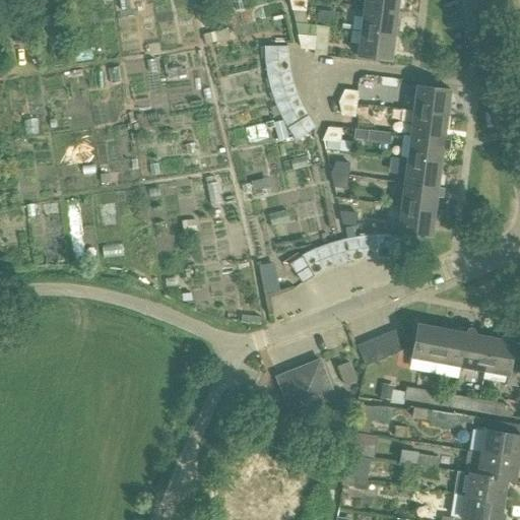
[(306,0),(288,0),(291,10),(306,12),(306,0)]
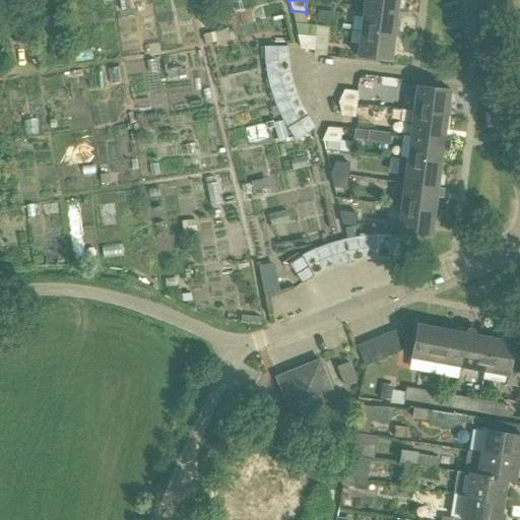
[(398,11),(399,0),(365,0),(365,7),(398,11)]
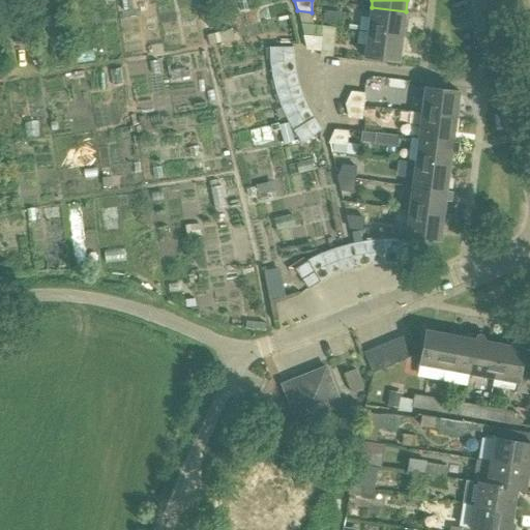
[(403,36),(406,11),(372,7),(369,32),(403,36)]
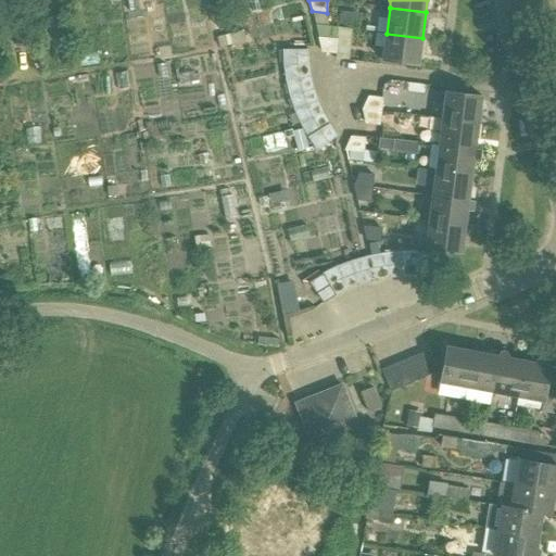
[(202,22),(206,49),(219,47),(216,20),(202,22)]
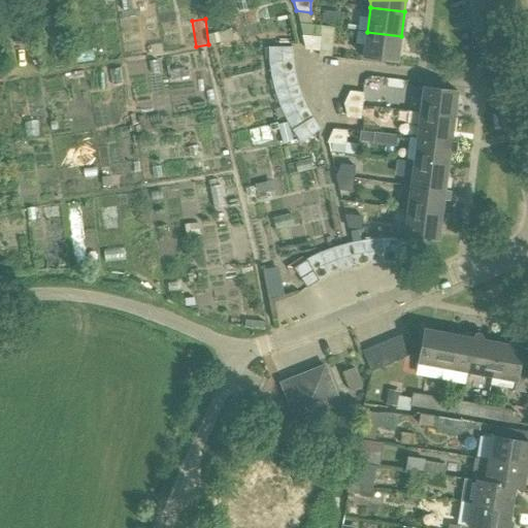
[(230,45),(257,38),(255,28),(227,35),(230,45)]
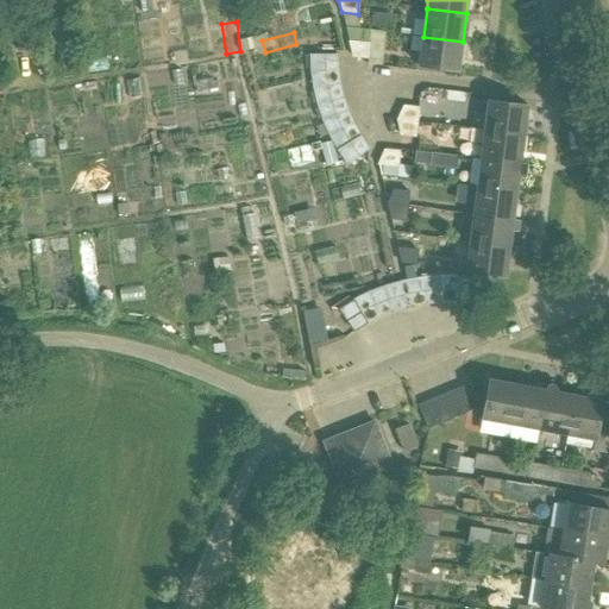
[(459,71),(463,42),(424,37),(420,67),(459,71)]
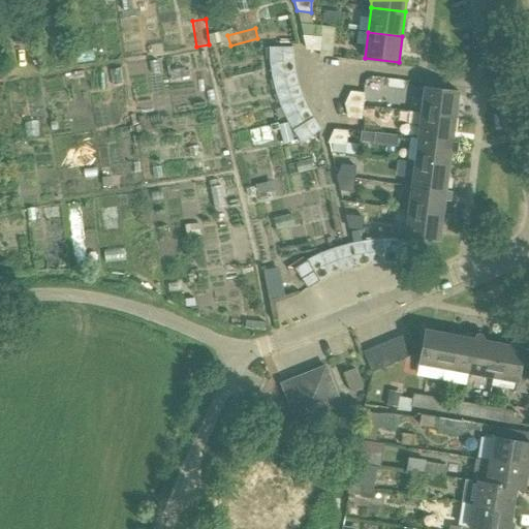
[(320,52),(321,37),(303,35),(306,50),(320,52)]
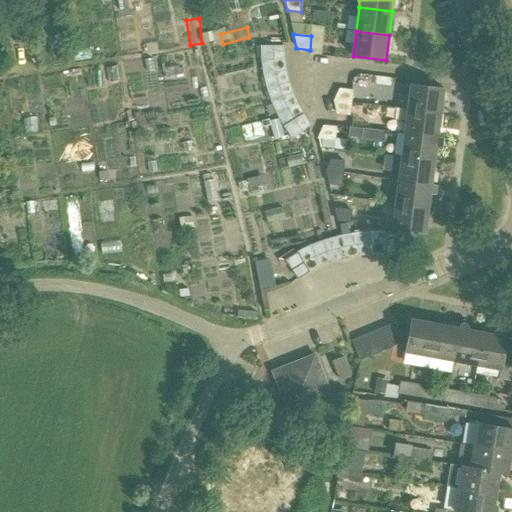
[(261,62),(284,60),(284,59),(284,45),(260,45),(261,61),(261,62)]
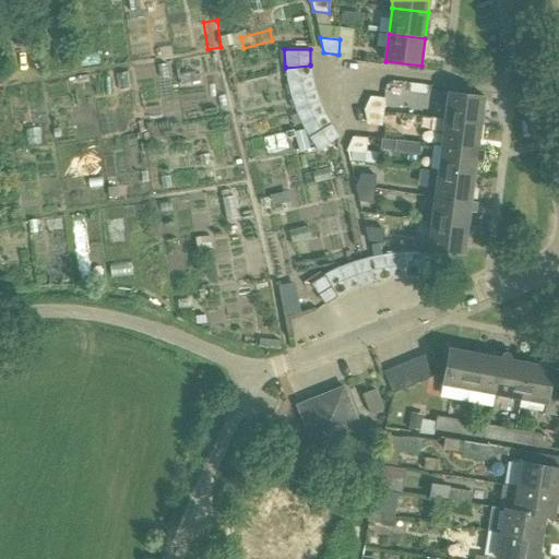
[(287,82),(312,76),(310,66),(285,68),(287,82)]
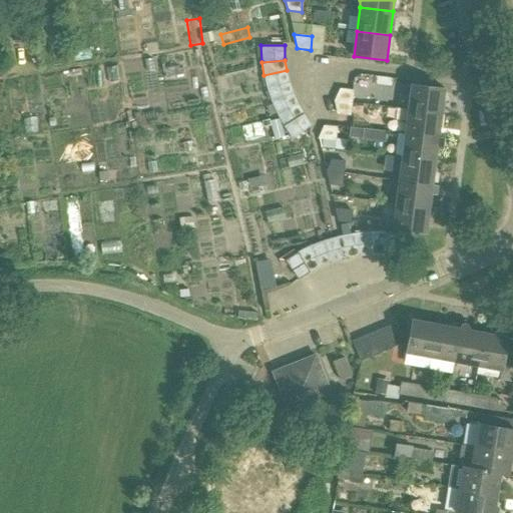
[(159,108),(154,82),(170,79),(168,65),(135,71),(142,111),(159,108)]
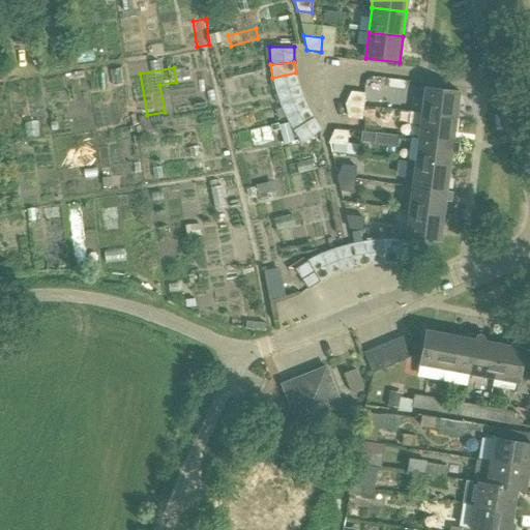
[(178,72),(181,85),(197,82),(195,69),(178,72)]
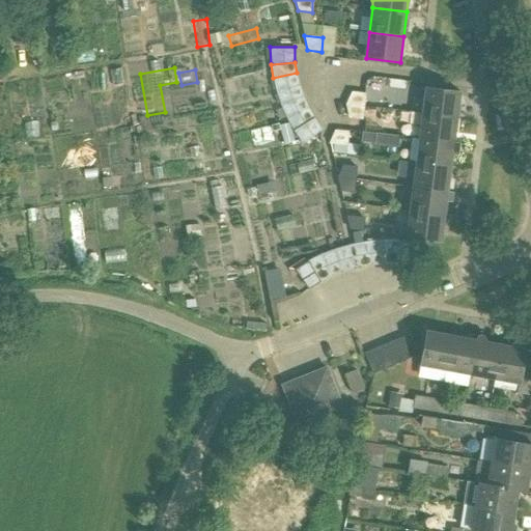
[(276,92),(300,85),(297,73),(273,78),(276,91),(276,92)]
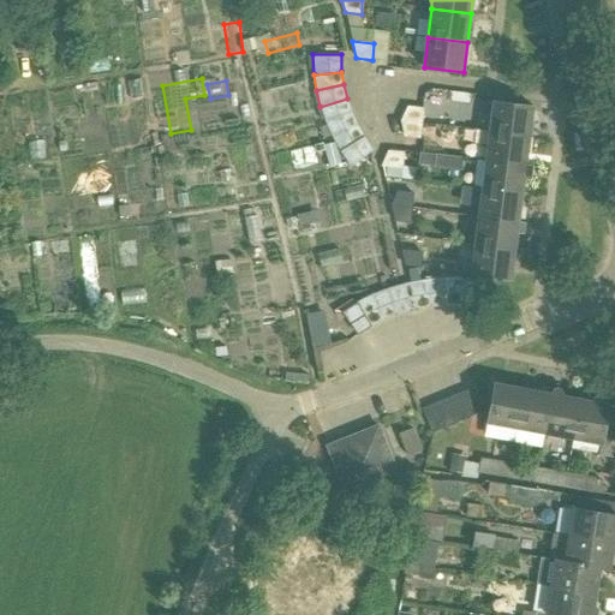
[(95,115),(106,114),(105,93),(94,94),(95,115)]
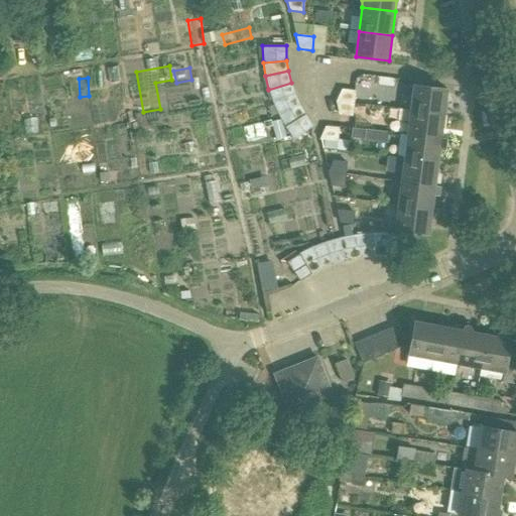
[(273,103),(295,95),(291,83),(268,90),(272,102),(273,103)]
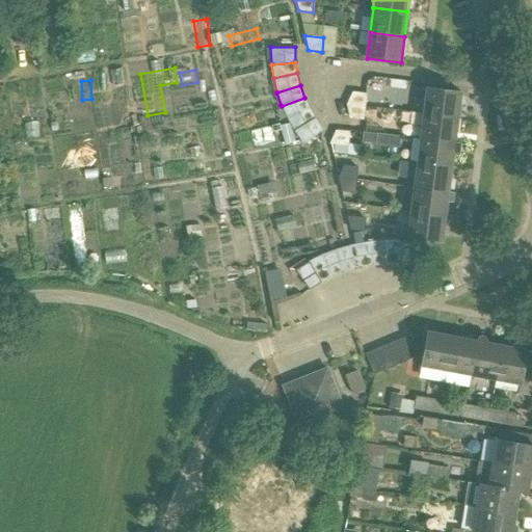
[(423,113),(458,117),(461,92),(427,87),(423,113)]
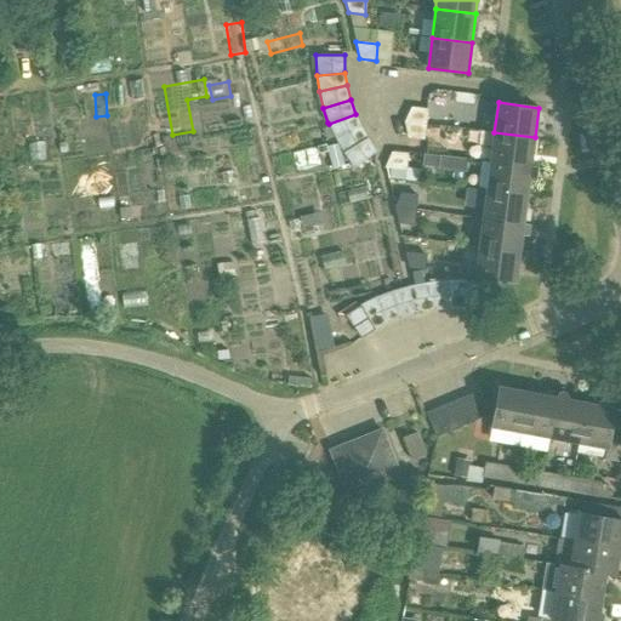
[(411,107),(404,121),(426,124),(428,109),(411,107)]
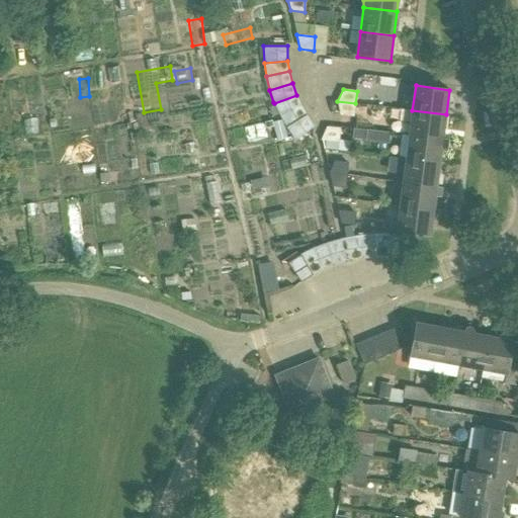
[(280,116),(301,105),(300,104),(296,95),(274,103),(280,115),(280,116)]
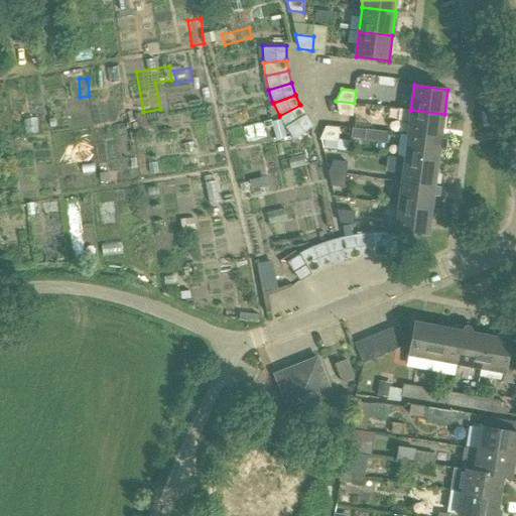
[(354,103),(336,101),(339,115),(353,116),(354,103)]
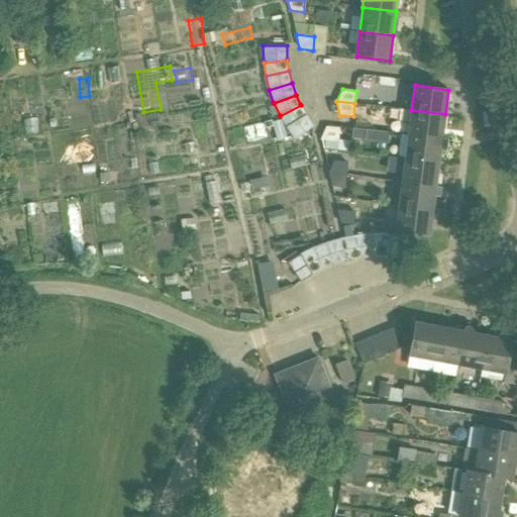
[(287,128),(307,115),(306,114),(301,105),(280,116),(286,127),(287,128)]
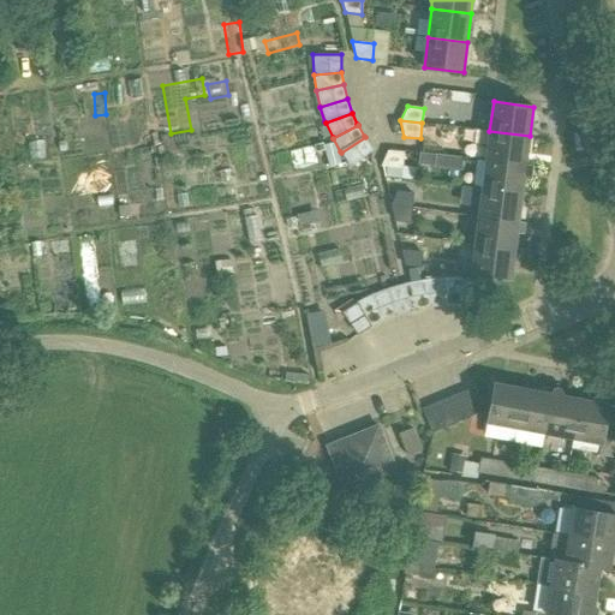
[(526,163),(530,136),(489,131),(485,159),(532,166),(533,165),(526,163)]
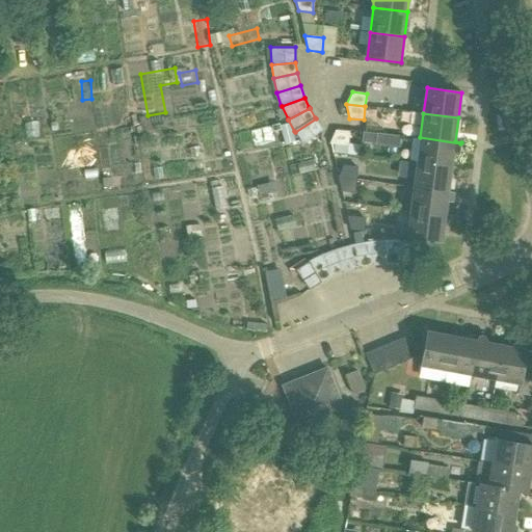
[(303,144),(323,130),(316,118),(295,132),(303,144)]
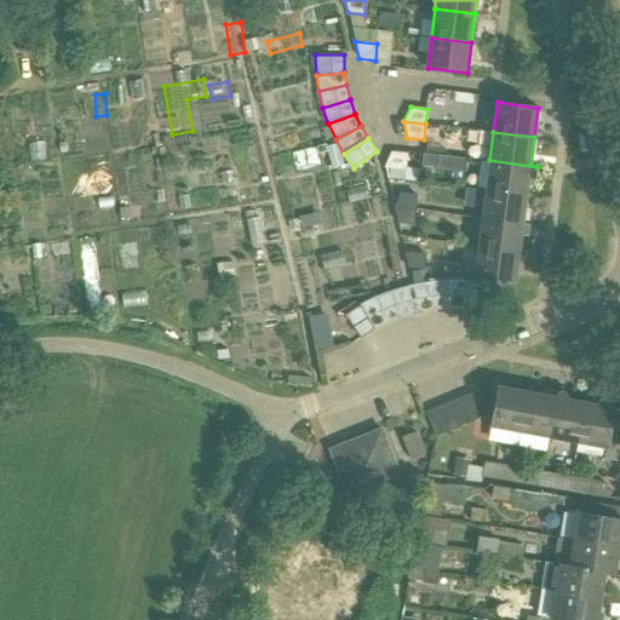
[(56,142),(39,143),(40,164),(57,162),(56,142)]
